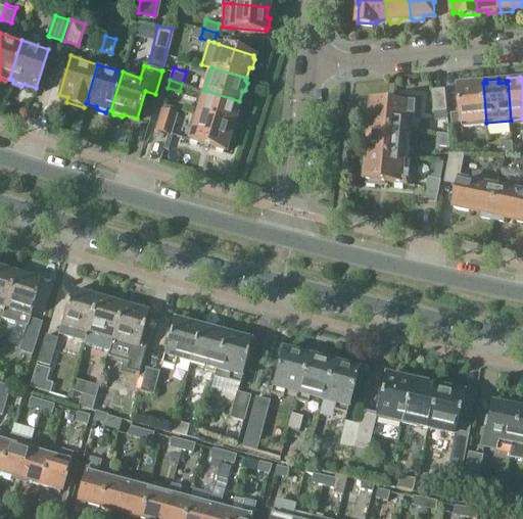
[(461,108),(450,109),(452,123),(462,122),(463,125),(486,123),(483,83),(481,83),(481,85),(475,86),(474,81),(462,82),(462,85),(459,85),(461,108)]
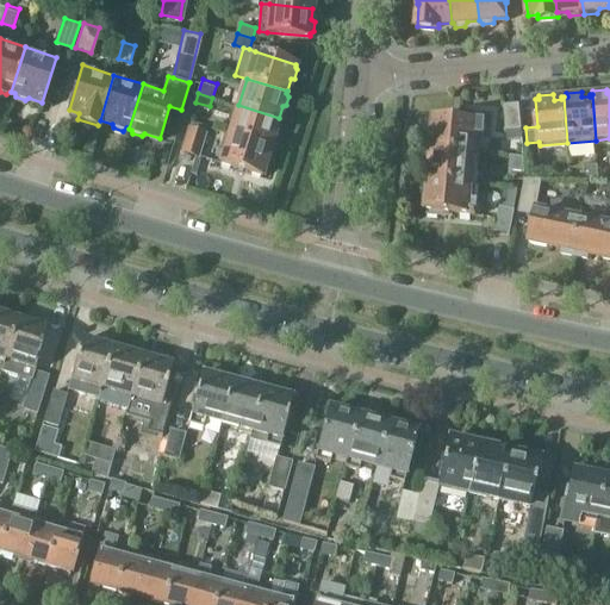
[(518,103),(504,104),(505,119),(506,137),(522,136),(518,103)]
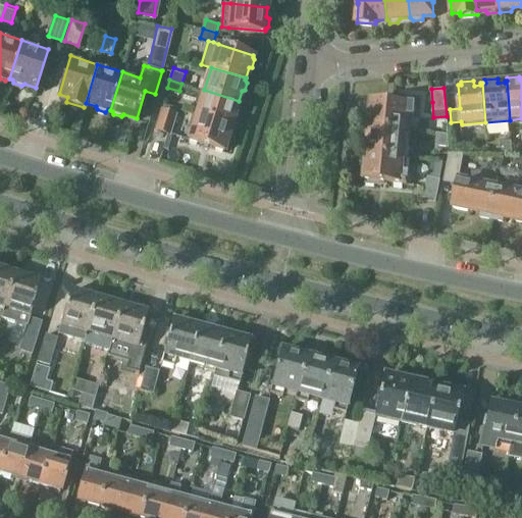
[(204,90),(197,112),(231,123),(235,113),(238,112),(240,105),(238,102),(239,101),(204,90)]
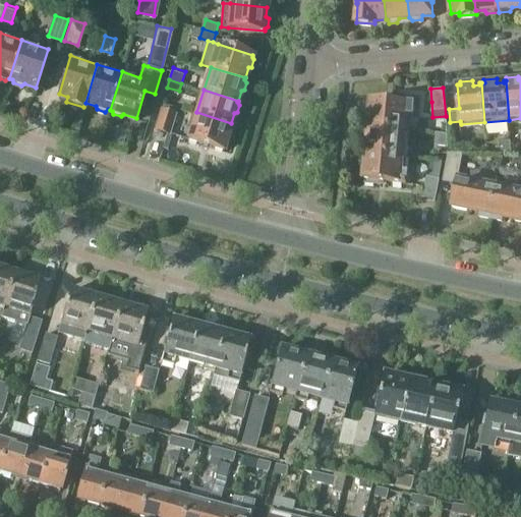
[(366,111),(365,124),(407,128),(409,115),(412,115),(414,102),(394,100),(394,97),(372,95),(372,98),(371,98),(370,109),(366,111)]
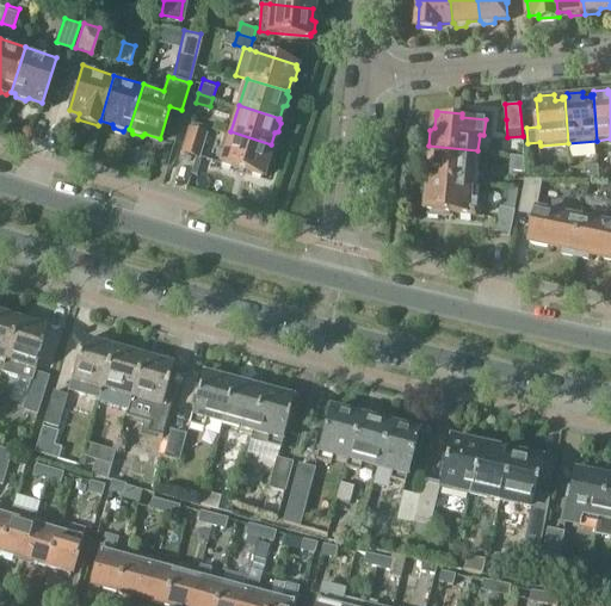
[(190,125),(183,150),(195,154),(202,129),(190,125)]
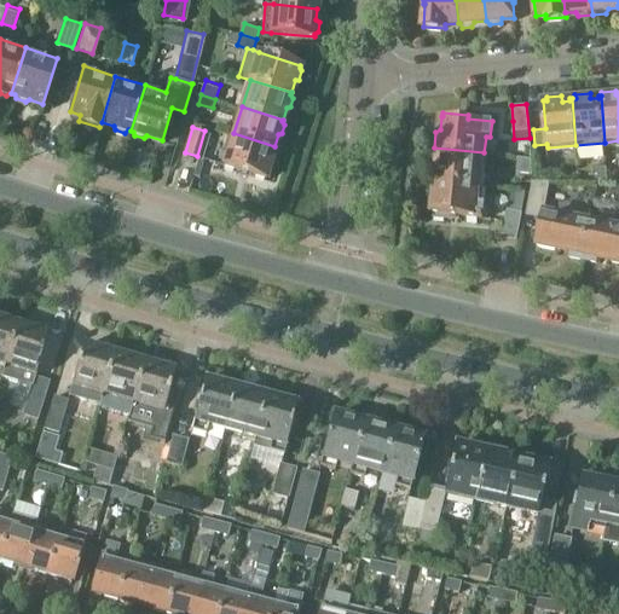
[(233,133),(224,163),(265,177),(270,162),(273,162),(276,151),(273,149),(275,146),(233,133)]
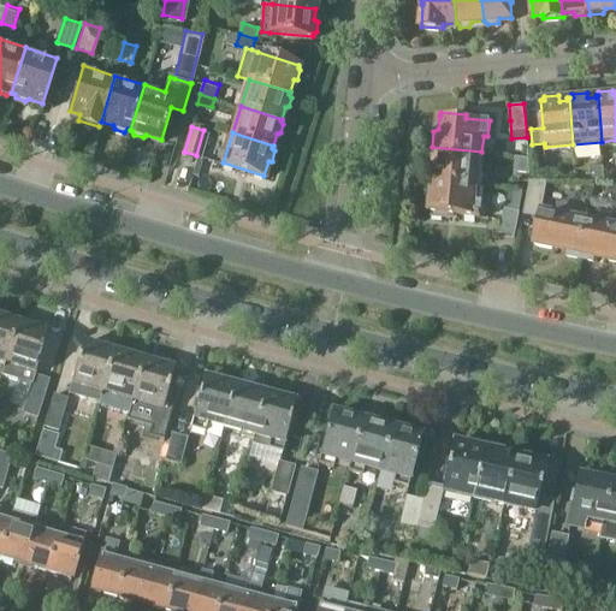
[(434,165),(433,178),(481,183),(483,170),(480,170),(481,152),(432,147),(431,162),(434,165)]
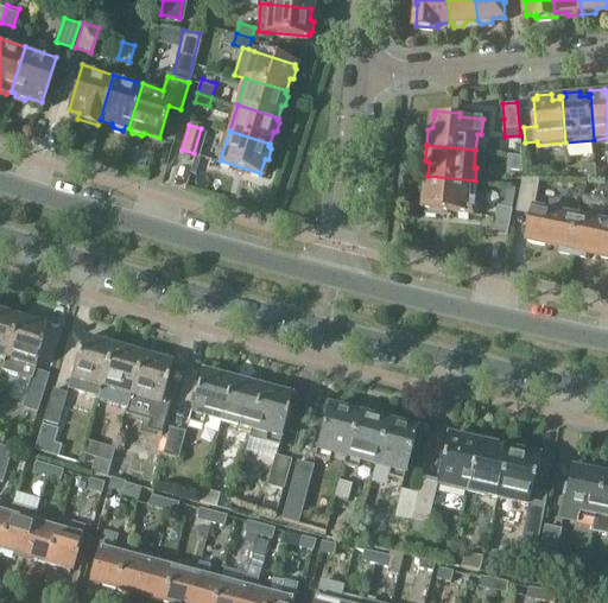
[(510,151),(508,165),(525,167),(524,152),(510,151)]
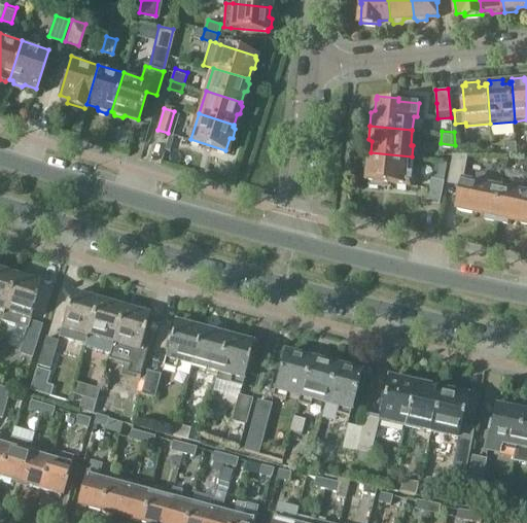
[(516,139),(505,141),(506,154),(518,152),(516,139)]
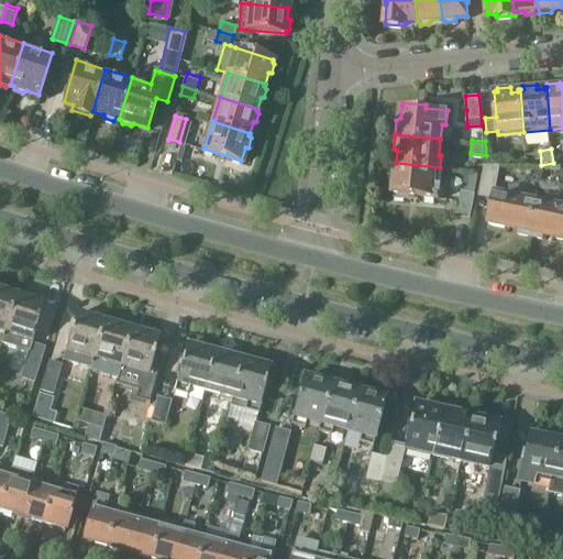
[(440,170),(440,167),(396,163),(396,165),(392,167),(390,177),(395,179),(394,193),(395,193),(395,195),(417,197),(417,195),(439,196),(440,184),(437,183),(438,170),(440,170)]
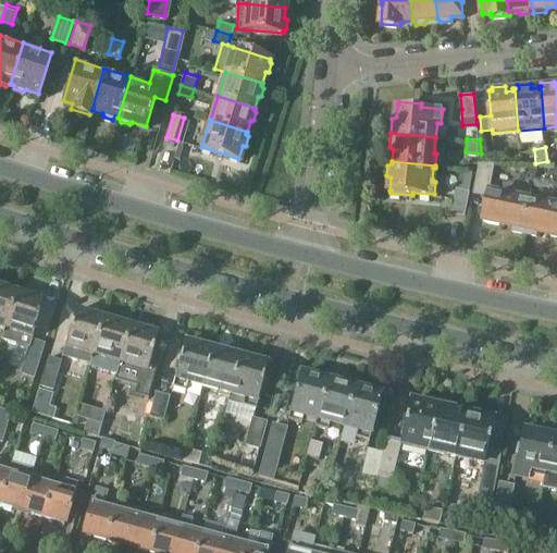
[(480,162),(474,188),(489,192),(495,162),(480,162)]
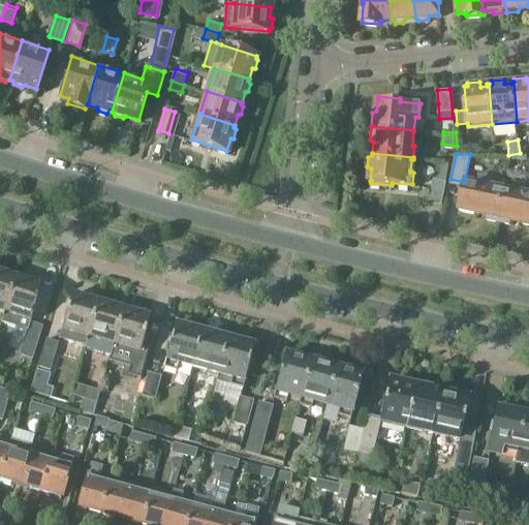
[(432,188),(430,197),(442,199),(445,180),(444,180),(448,160),(439,158),(435,178),(434,178),(432,188)]
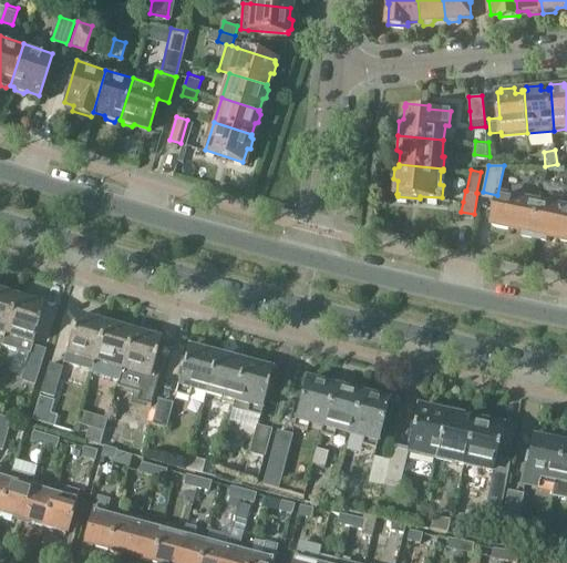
[(500,193),(493,224),(523,229),(522,233),(534,235),(535,235),(543,195),(521,192),(519,197),(500,193)]
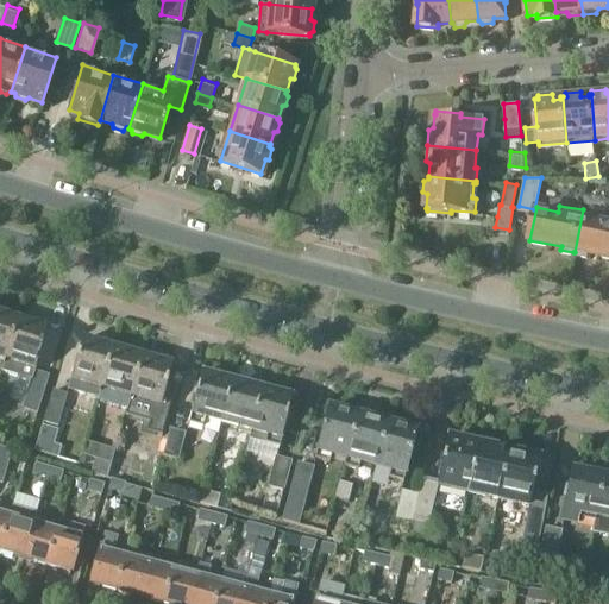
[(583,209),(575,252),(586,255),(586,251),(608,255),(608,221),(604,221),(607,214),(583,209)]
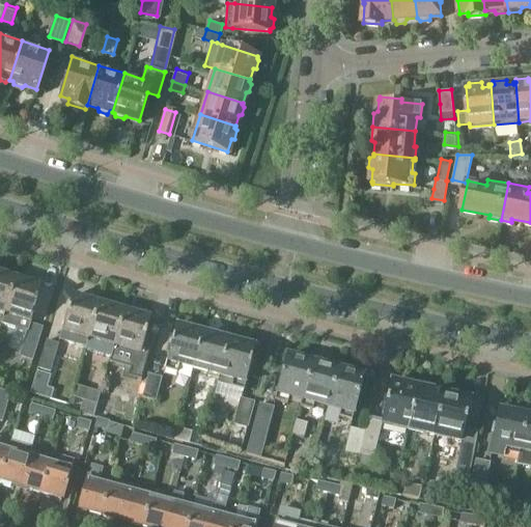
[(0,309),(4,311),(16,276),(4,273),(5,270),(0,268),(0,309)]
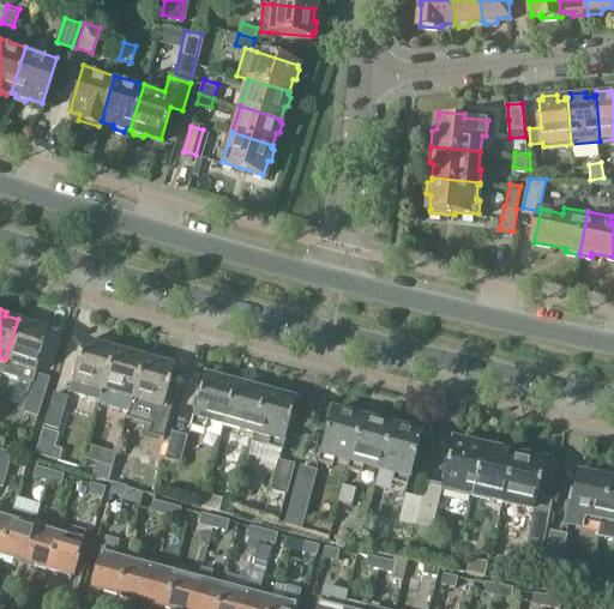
[(5,360),(1,371),(32,380),(35,371),(48,330),(35,325),(36,321),(20,317),(19,320),(18,319),(5,360)]
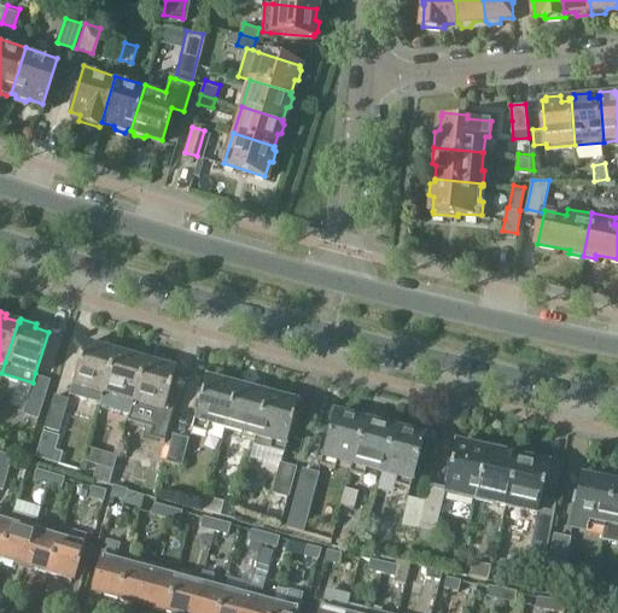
[(83,340),(69,391),(100,401),(103,392),(115,350),(103,346),(104,343),(88,339),(87,342),(83,340)]
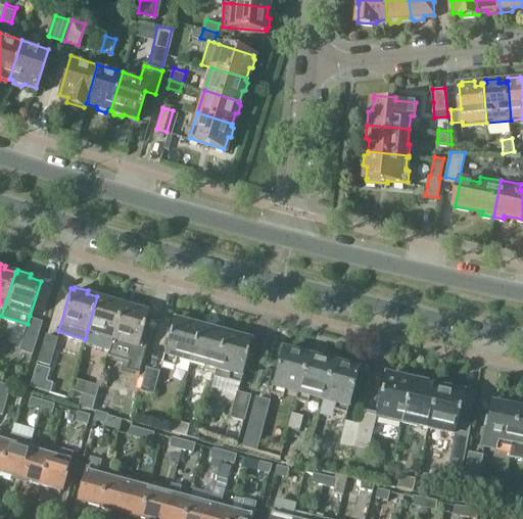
[(85,339),(84,341),(109,348),(112,338),(122,303),(111,300),(112,297),(99,293),(98,296),(97,296),(87,332),(85,339)]
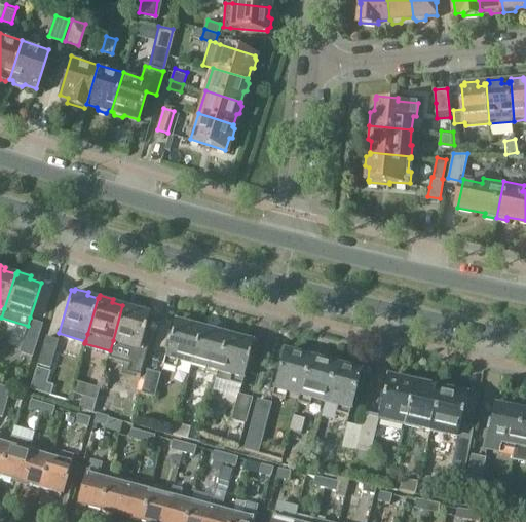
[(110,350),(109,356),(130,362),(128,370),(140,373),(150,332),(144,331),(149,313),(138,309),(139,307),(125,303),(124,306),(122,305),(113,340),(110,350)]
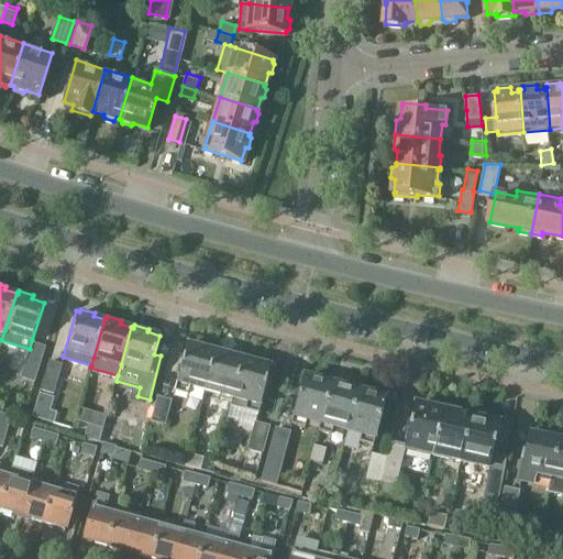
[(29,352),(21,375),(35,380),(42,357),(45,344),(32,340),(30,349),(29,352)]
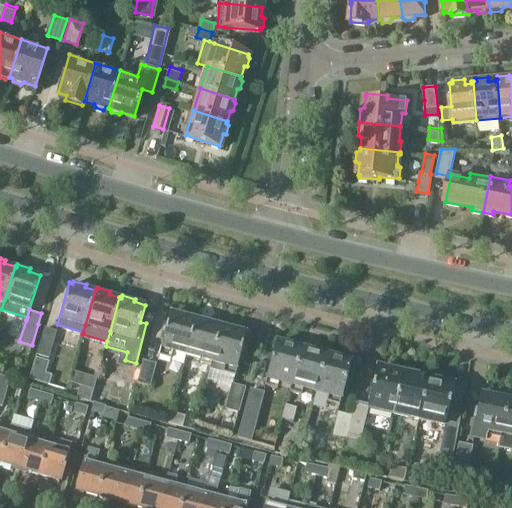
[(169,311),(159,353),(172,357),(174,351),(186,354),(196,316),(182,312),(181,314),(169,311)]
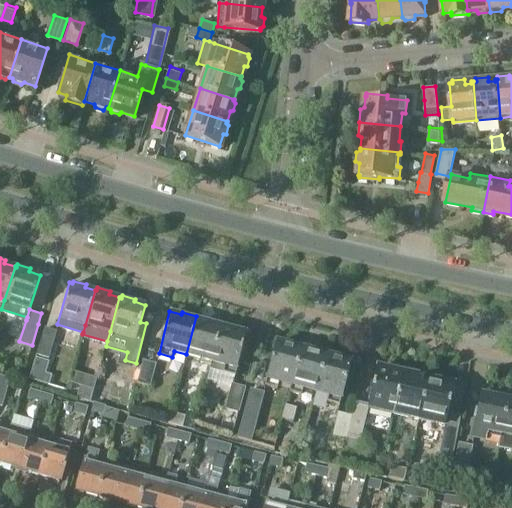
[(196,316),(186,354),(211,361),(220,325),(208,322),(208,319),(196,316)]
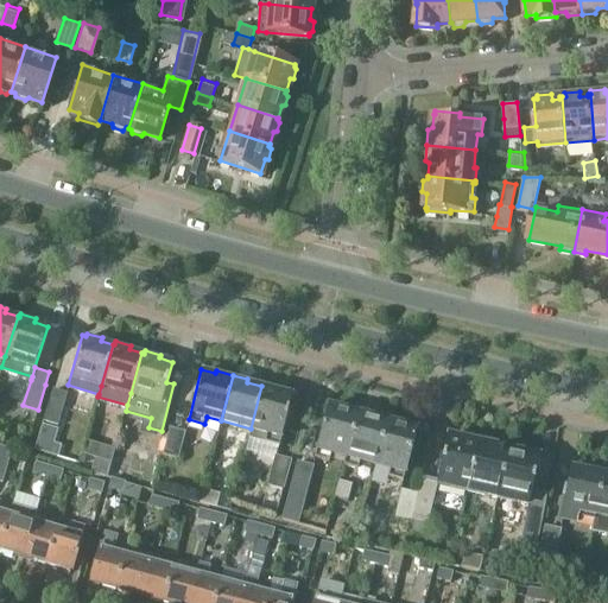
[(251,429),(248,436),(267,440),(279,444),(292,394),(278,391),(279,388),(265,385),(265,387),(261,386),(251,429)]
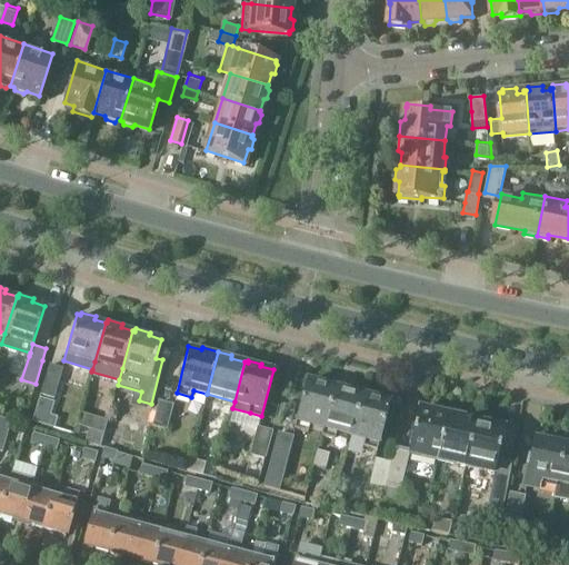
[(49,362),(40,392),(53,396),(63,366),(62,366),(49,362)]
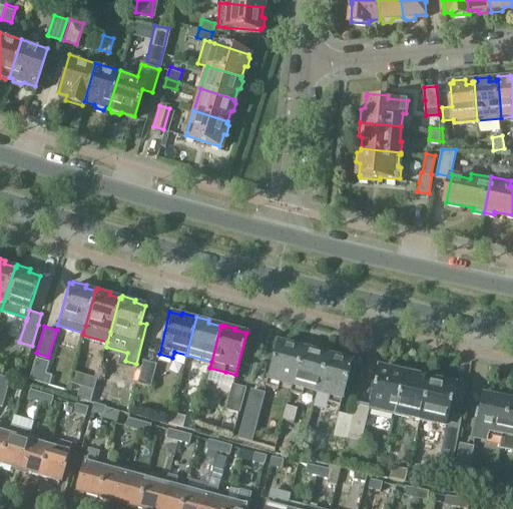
[(277,341),(266,384),(279,387),(280,383),(291,385),(290,390),(291,390),(303,348),(277,341)]
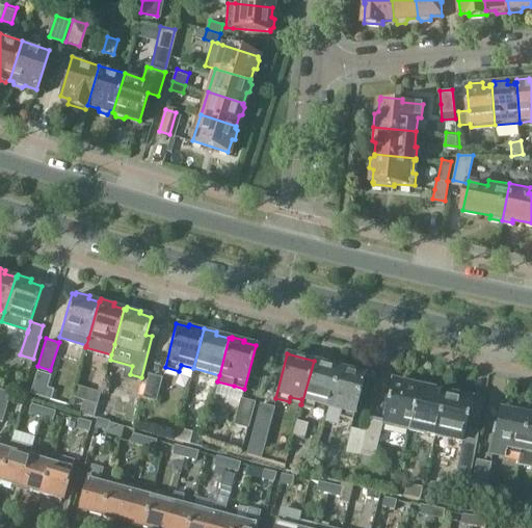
[(314,361),(301,404),(313,407),(314,403),(328,406),(339,367),(337,366),(336,363),(327,361),(325,364),(325,363),(314,361)]
